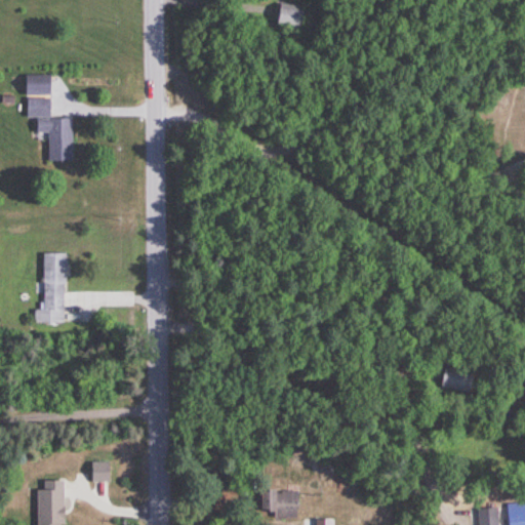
[(301,30),(303,5),(276,3),(275,29),(301,30)]
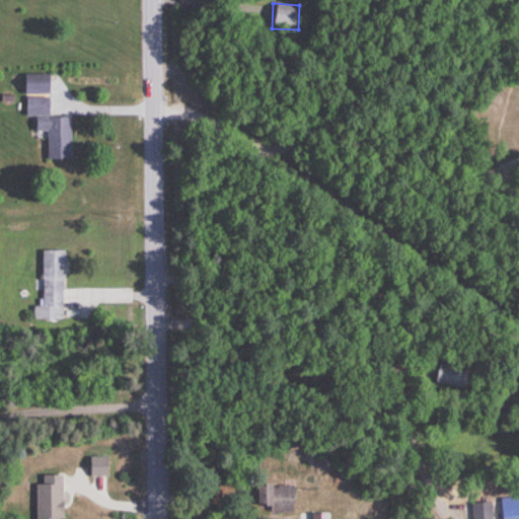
[(49,74),(23,74),(23,93),(49,93),(49,74)]
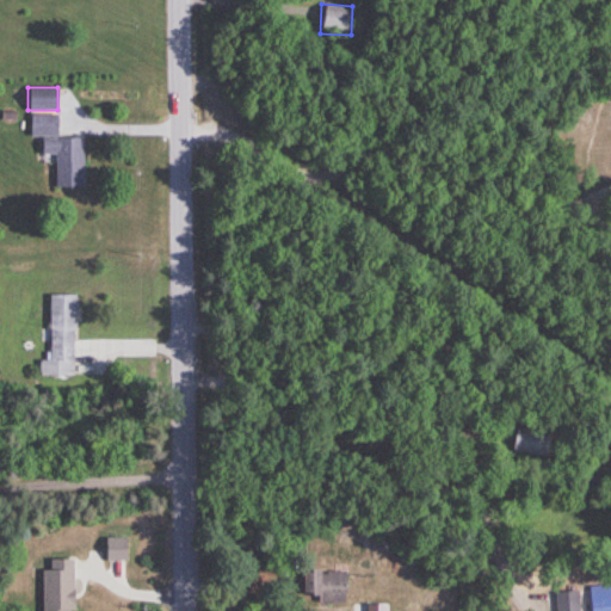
[(84,187),(84,139),(57,139),(57,115),(30,115),(30,136),(42,136),(42,154),(55,154),(55,187),(84,187)]
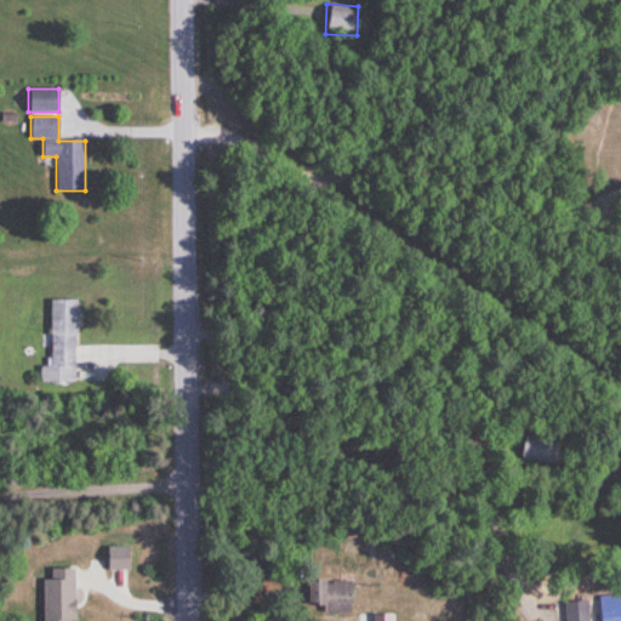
[(40,381),(77,381),(77,298),(51,300),(51,365),(40,365),(40,381)]
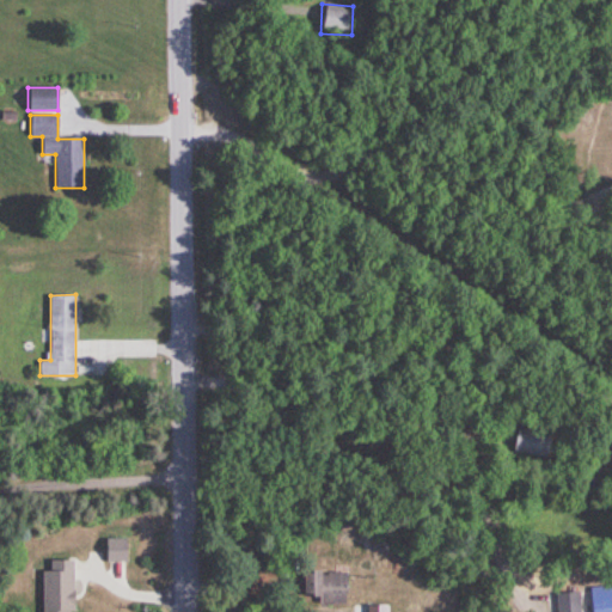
[(104,561),(126,561),(126,538),(104,538),(104,561)]
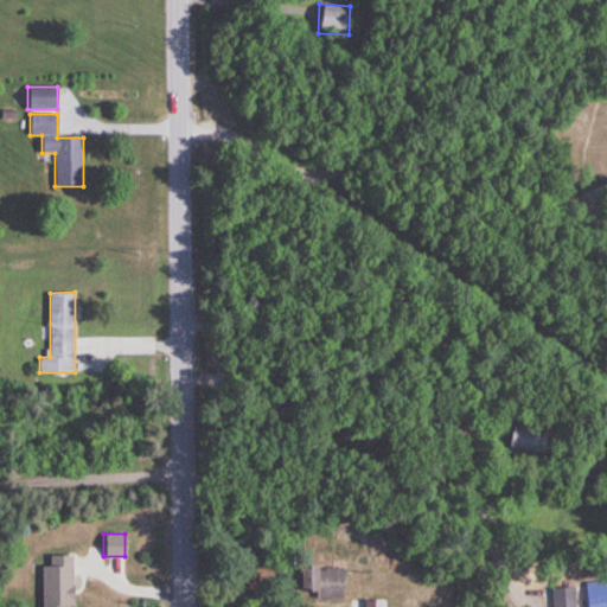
[(70,606),(70,555),(48,555),(48,566),(40,566),(39,606),(70,606)]
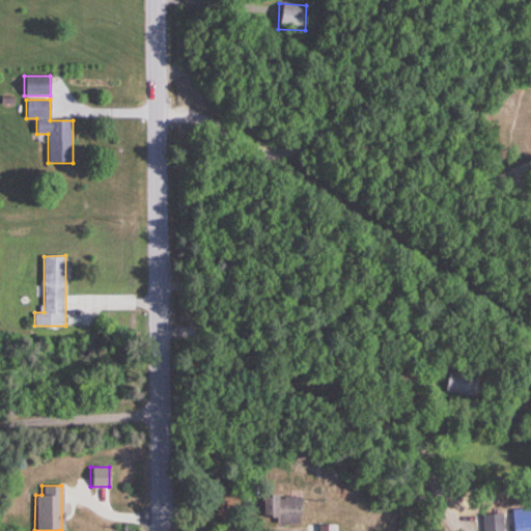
[(276,524),(300,524),(300,497),(260,497),(260,519),(276,519),(276,524)]
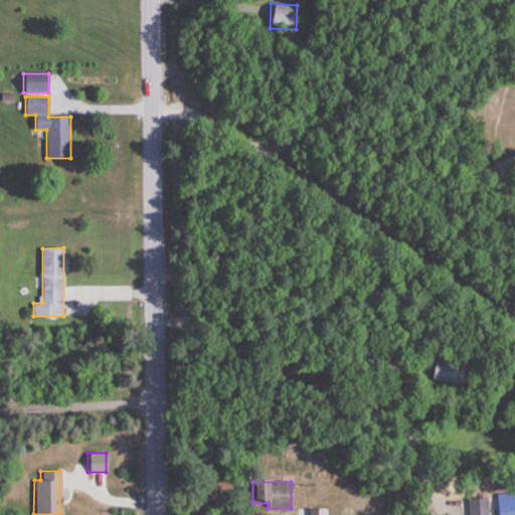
[(486,514),(487,500),(466,500),(466,514),(486,514)]
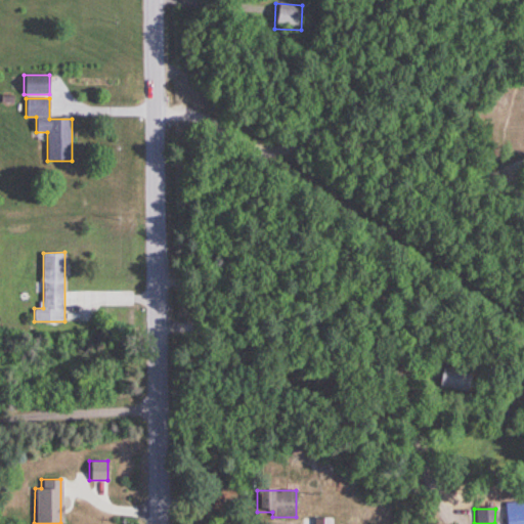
[(523,523),(523,509),(506,510),(506,523),(523,523)]
